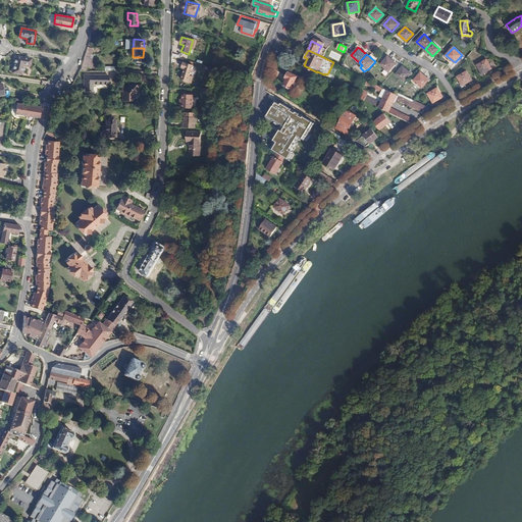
[(90,56),(85,55),(84,59),(82,66),(81,67),(86,69),(88,65),(93,66),(94,60),(90,58),(90,56)]
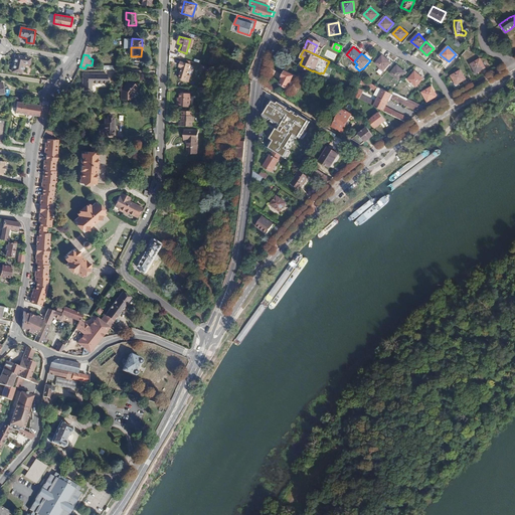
[(14,55),(12,71),(21,73),(22,63),(28,64),(29,57),(14,55)]
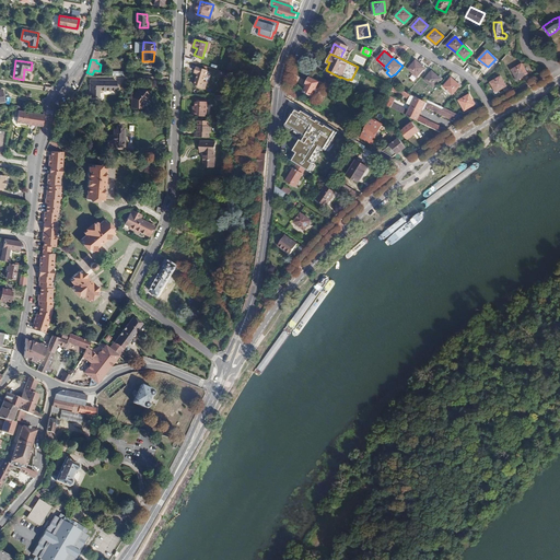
[(417,60),(408,69),(418,77),(426,68),(417,60)]
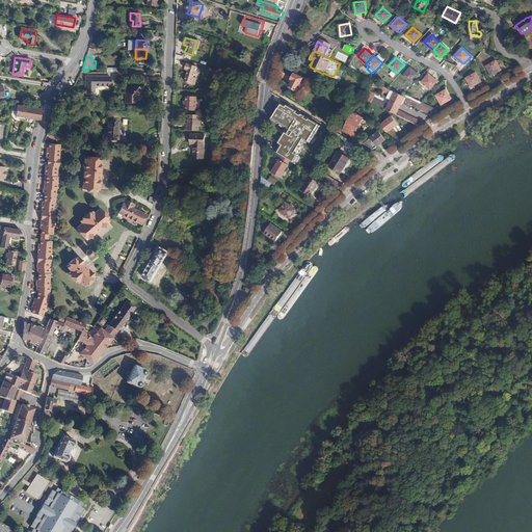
[(486,67),(491,76),(502,70),(496,60),(486,67)]
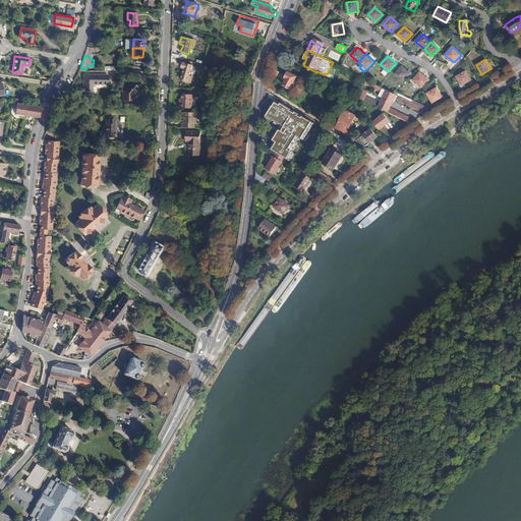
[(186,63),(184,67),(187,68),(183,79),(189,81),(194,66),(186,63)]
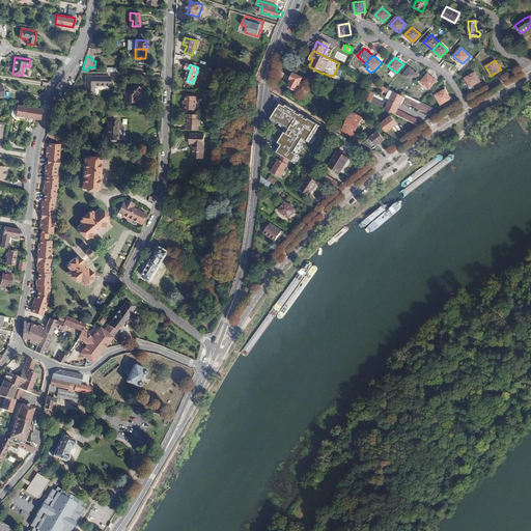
[(402,76),(412,83),(419,75),(410,67),(402,76)]
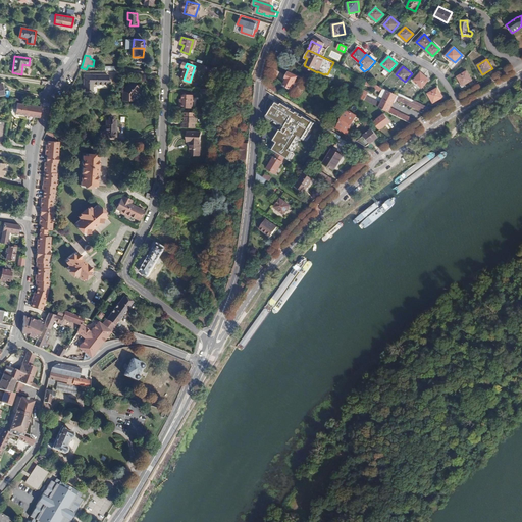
[(458,76),(463,86),(472,80),(467,71),(458,76)]
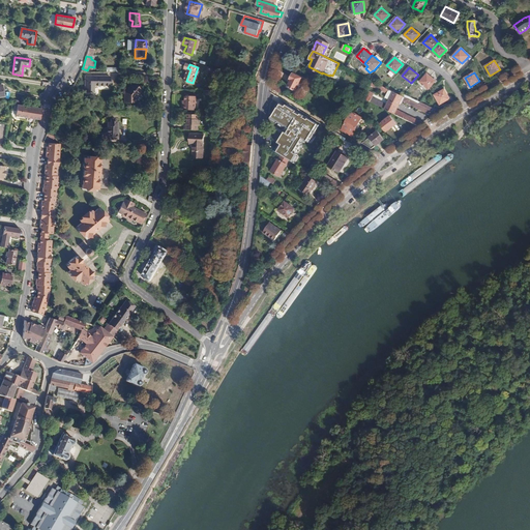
[(428,74),(420,82),(429,89),(436,81),(428,74)]
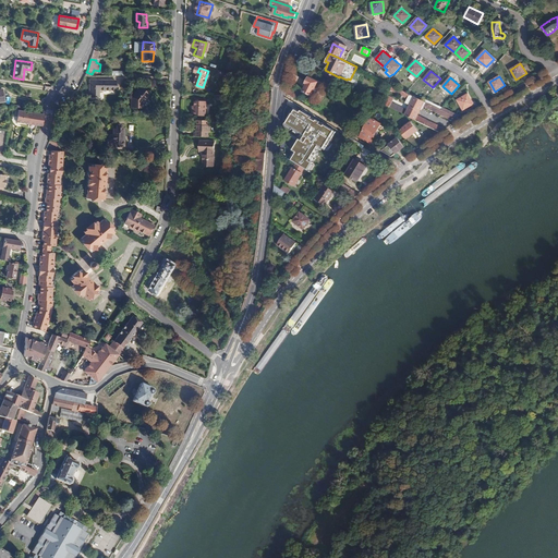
[(91,80),(91,96),(100,96),(99,89),(117,89),(117,81),(91,80)]
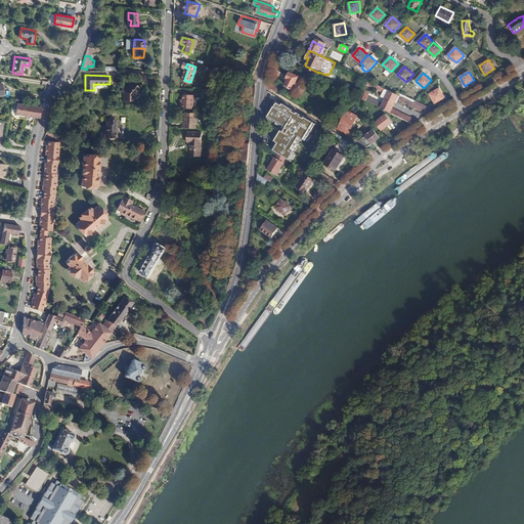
[(289,82),(285,88),(292,92),(295,86),(298,81),(291,76),(288,81),(289,82)]
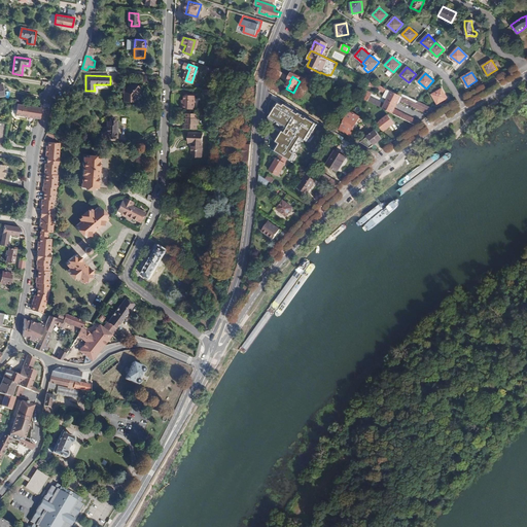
[(369,84),(388,95),(390,91),(384,88),(371,80),(369,84)]
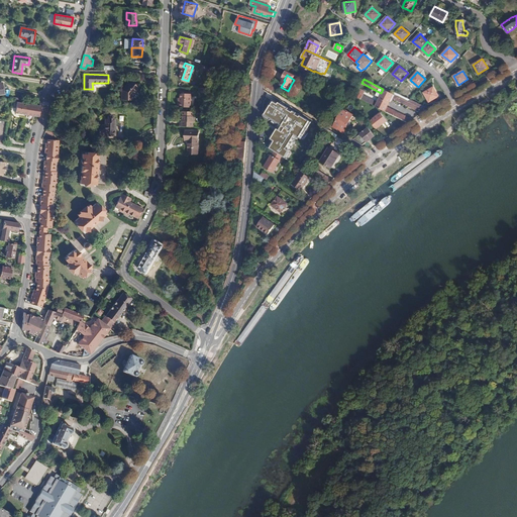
[(122,89),(122,99),(132,100),(132,93),(138,87),(131,81),(122,89)]
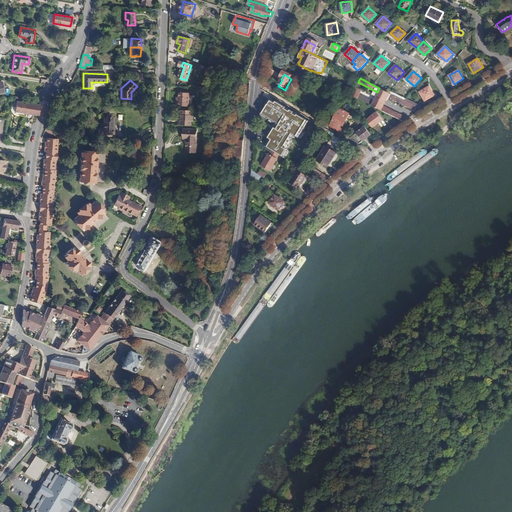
[(262,85),(271,90),(272,87),(264,82),(262,85)]
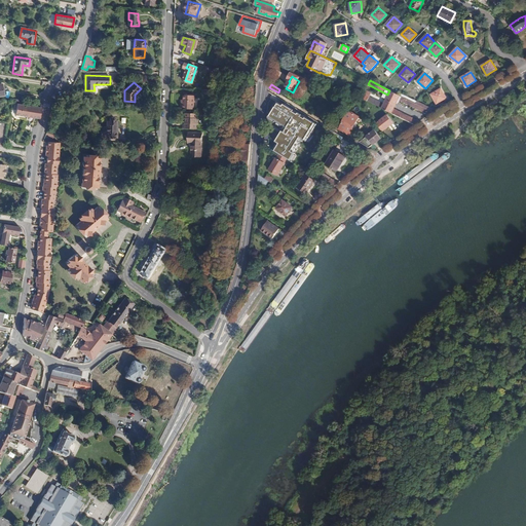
[(431,95),(437,104),(447,98),(442,88),(431,95)]
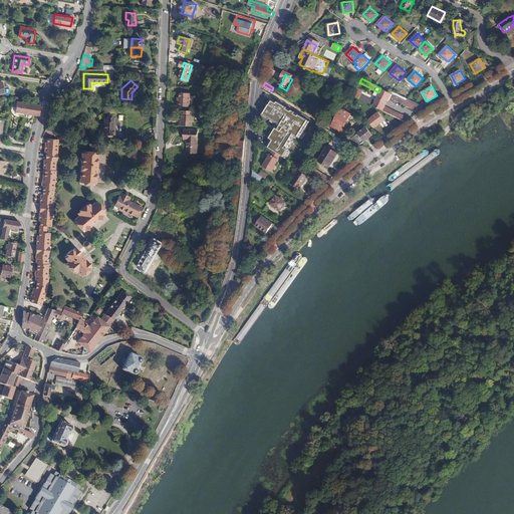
[(373,106),(406,121),(410,119),(384,106),(390,97),(420,112),(424,109),(407,101),(391,93),(381,89),(375,102),(373,106)]
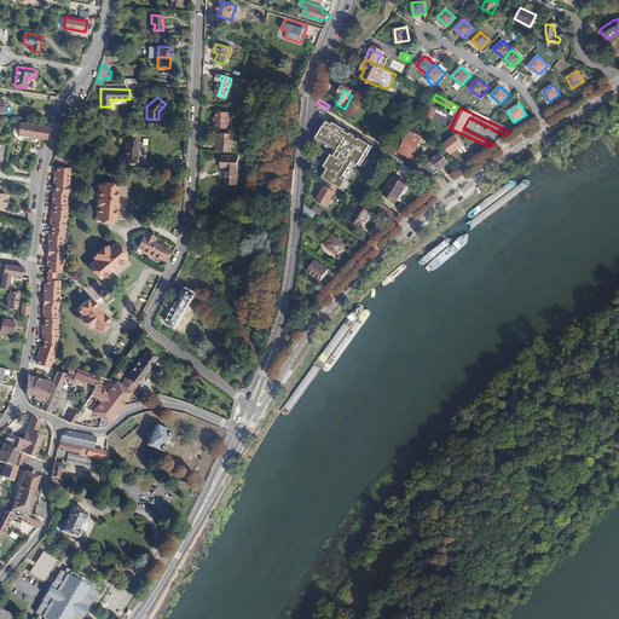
[(320,142),(374,173),(386,155),(387,151),(322,111),(320,120),(328,123),(318,139),(320,142)]
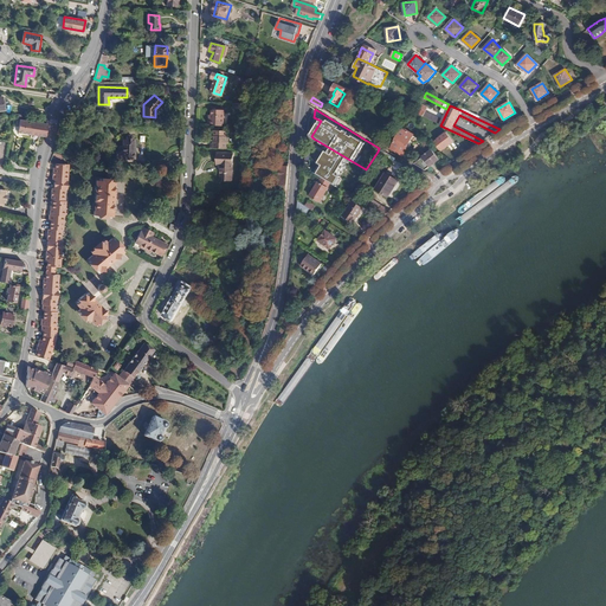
[(210,115),(210,126),(224,127),(224,110),(212,110),(212,115),(210,115)]
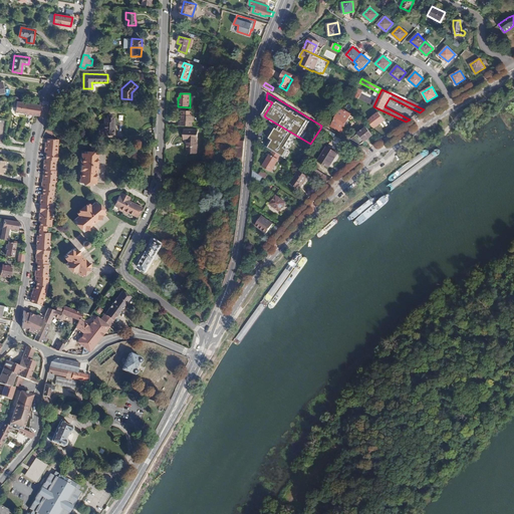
[(15,111),(33,114),(34,115),(38,115),(40,104),(36,103),(17,100),(15,111)]
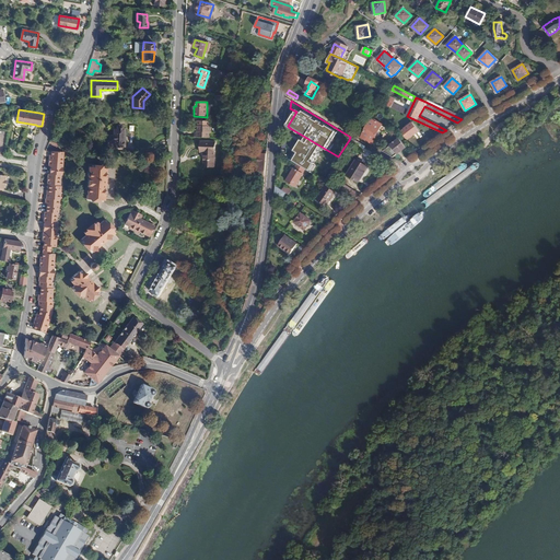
[(371,117),(361,137),(372,143),(383,124),(371,117)]
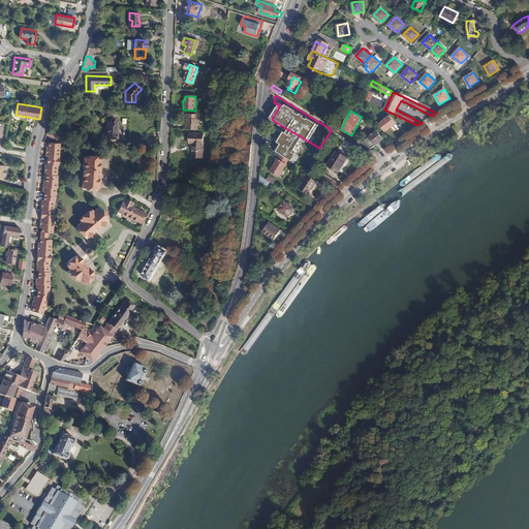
[(190,120),(190,125),(188,125),(185,125),(185,129),(199,130),(199,126),(201,126),(201,120),(200,120),(200,115),(188,115),(188,120),(190,120)]
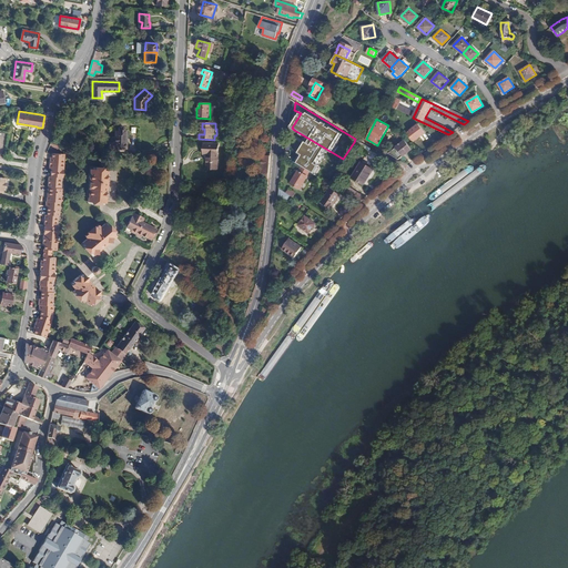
[(407,132),(413,141),(417,139),(425,133),(418,124),(407,132)]
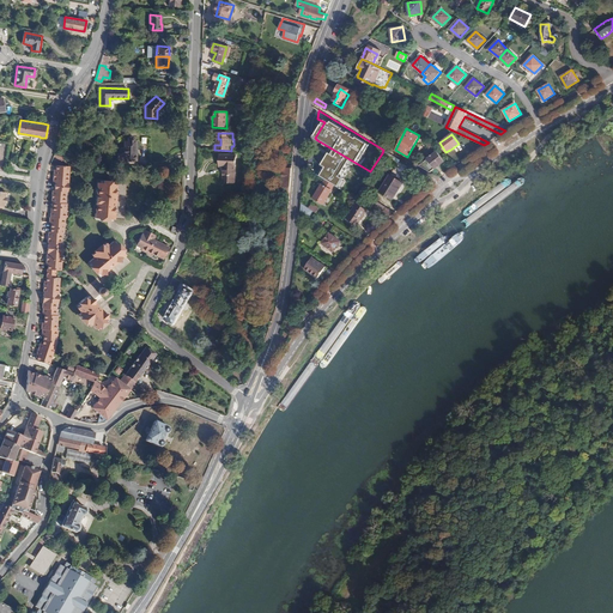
[(116,152),(115,159),(132,162),(132,161),(134,161),(135,159),(135,155),(133,155),(134,140),(134,138),(133,135),(129,135),(128,138),(127,139),(125,139),(123,147),(120,147),(120,152),(116,152)]
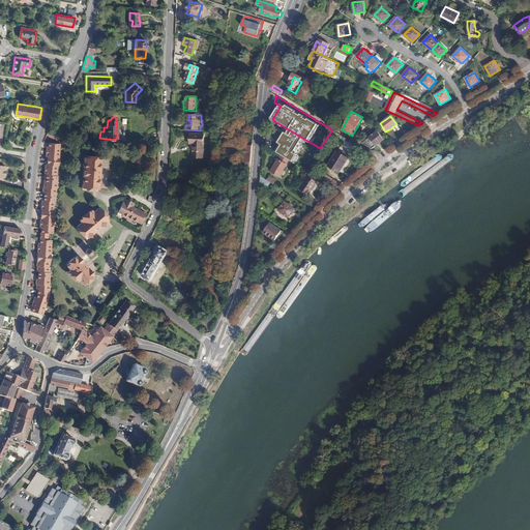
[(379,130),(363,143),(365,144),(373,148),(384,139),(379,130)]
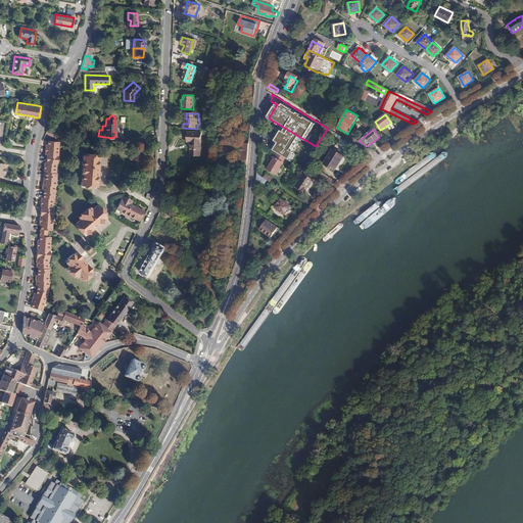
[(191,145),(191,155),(200,155),(201,133),(188,132),(187,145),(191,145)]
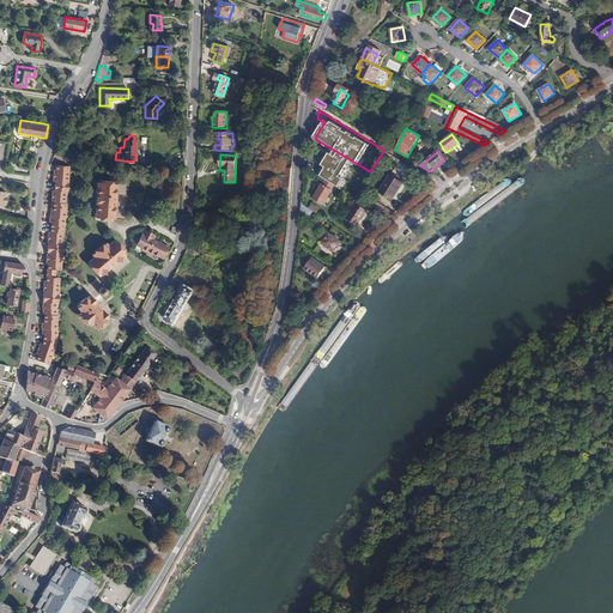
[(53,182),(53,189),(53,192),(50,190),(50,200),(52,200),(50,213),(49,213),(48,222),(50,222),(50,224),(49,231),(49,234),(48,234),(47,242),(48,243),(48,254),(46,254),(46,262),(47,262),(47,265),(47,269),(54,269),(60,269),(62,246),(60,246),(61,235),(62,235),(64,224),(62,224),(62,218),(64,218),(64,212),(65,212),(66,204),(64,204),(65,192),(66,192),(67,182),(65,182),(66,171),(67,171),(68,165),(54,164),(54,169),(54,170),(53,170),(52,180),(53,180),(53,182)]
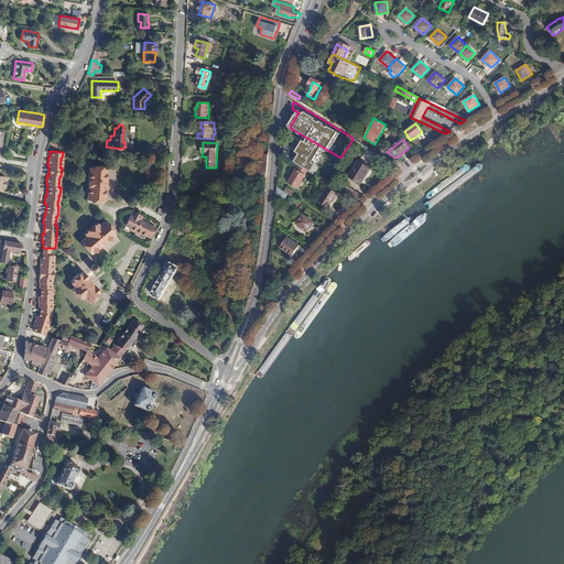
[(261,153),(260,176),(267,176),(269,154),(261,153)]
